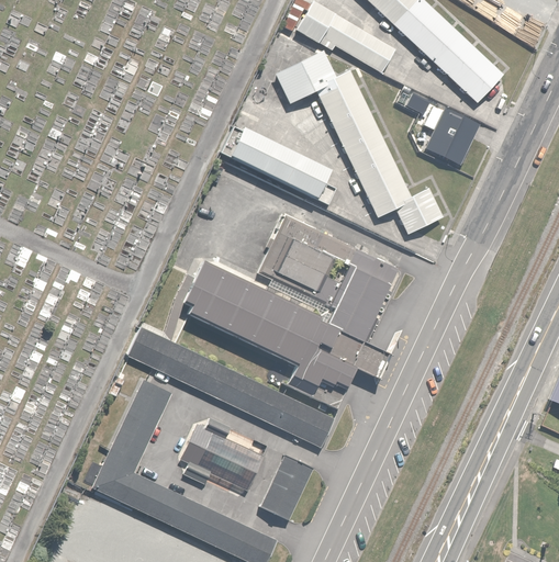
[(499,69),(422,0),(365,0),(472,98),(499,69)]
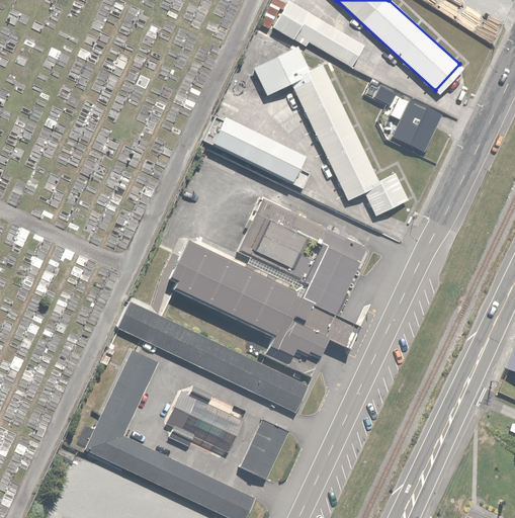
[(364,44),(294,1),(281,23),(351,66),(364,44)]
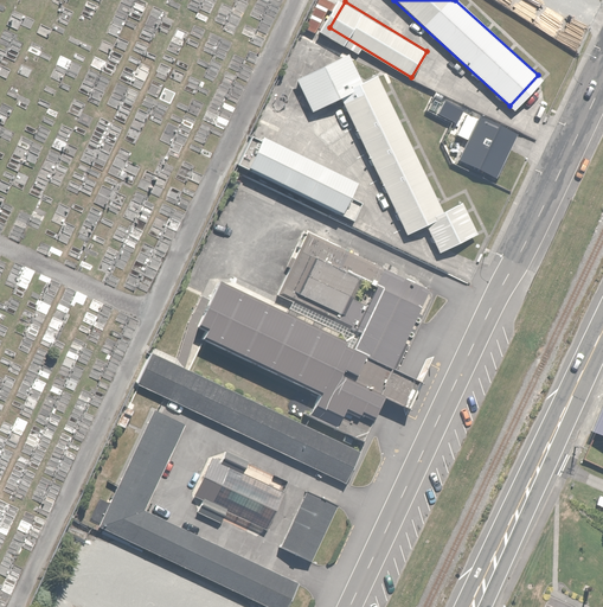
[(444,213),(377,76),(360,83),(347,57),(299,81),(315,113),(342,100),(408,231),(444,213)]
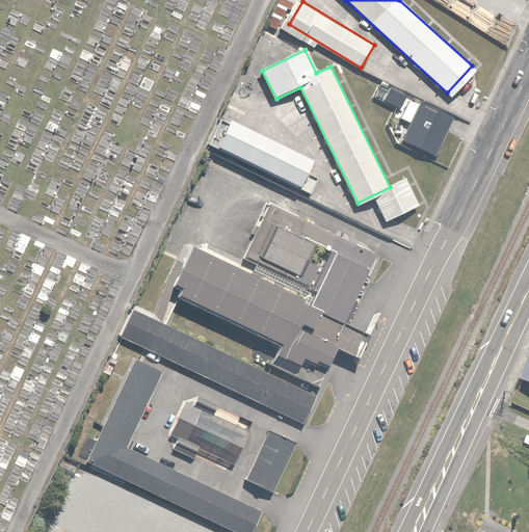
[(454,113),(422,100),(404,139),(435,154),(454,113)]
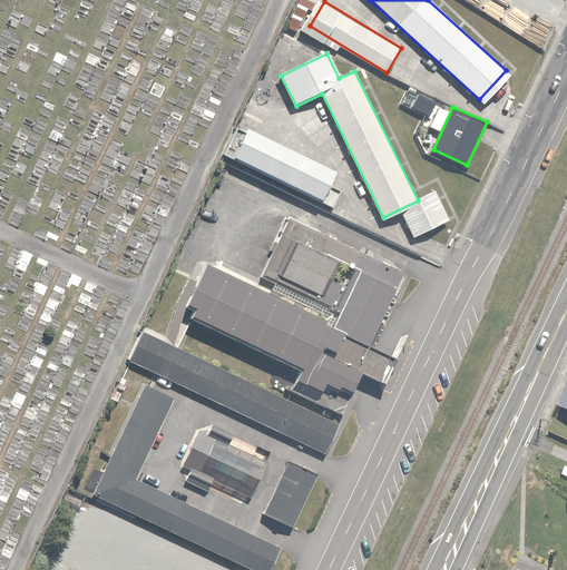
[(334,172),(247,129),(234,156),(322,198),(334,172)]
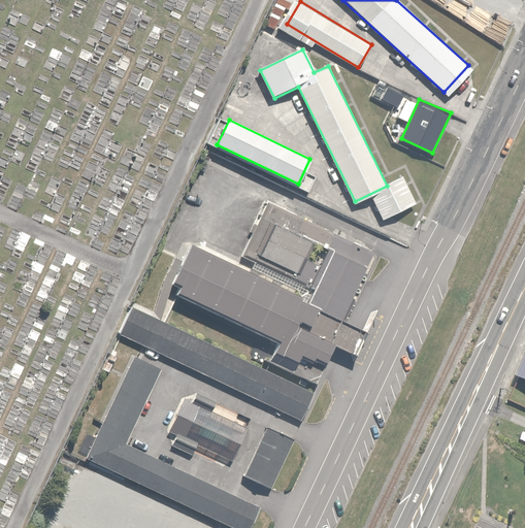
[(415,201),(403,177),(369,195),(381,218),(415,201)]
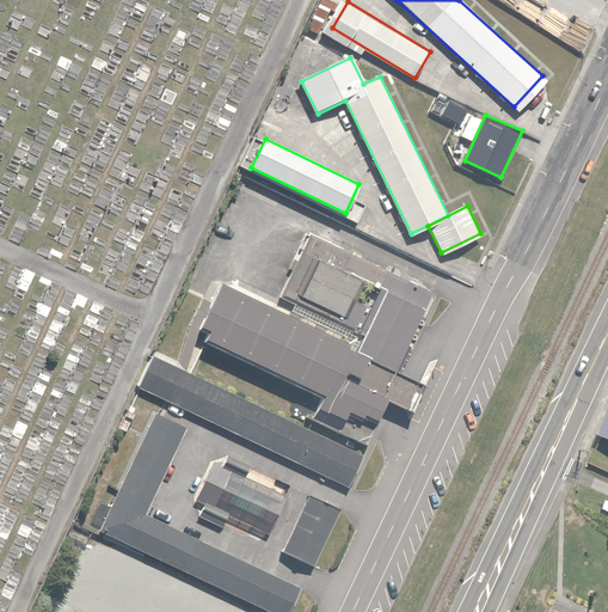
[(325,398),(319,410),(313,422),(364,448),(387,401),(412,412),(425,386),(405,377),(442,297),(308,237),(294,270),(299,273),(287,297),(299,303),(295,311),(231,282),(228,288),(222,286),(201,328),(210,331),(207,338),(325,398)]
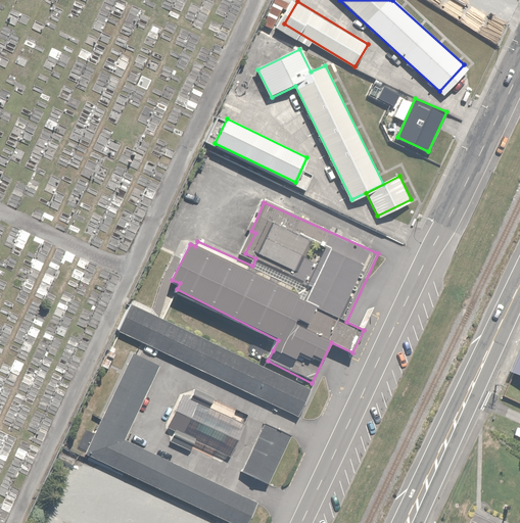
[(132,302),(117,331),(298,418),(312,389),(132,302)]
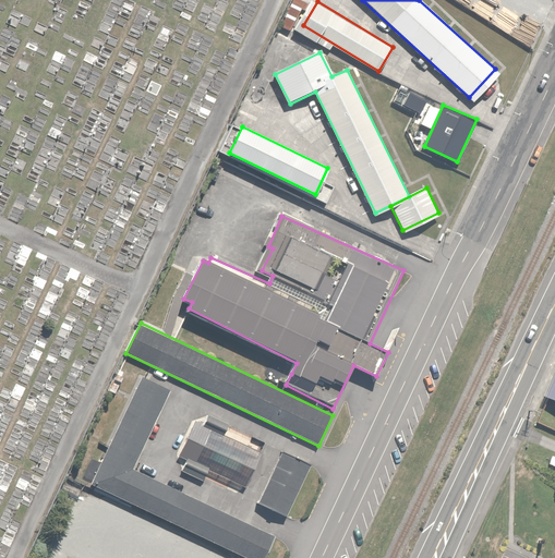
[(554,374),(545,397),(554,400),(554,374)]
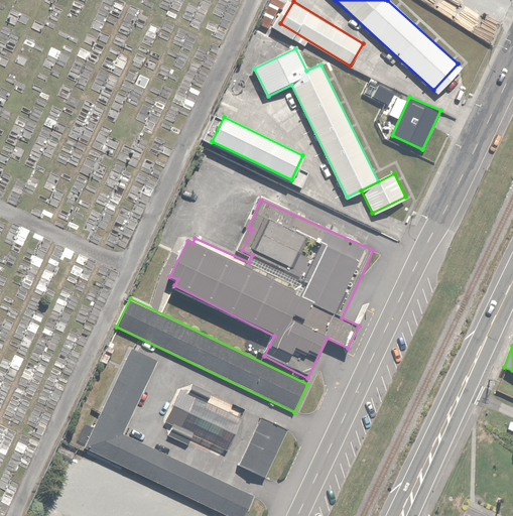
[(157,360),(132,349),(86,448),(232,515),(247,515),(256,496),(123,434),(157,360)]
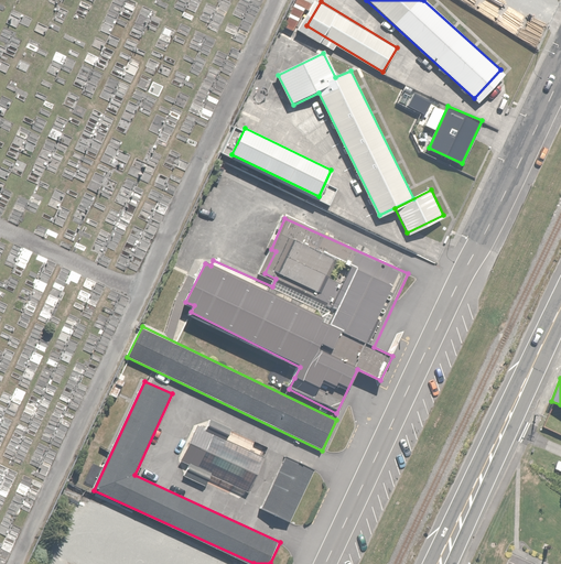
[(207,430),(200,426),(182,463),(189,466),(184,477),(206,488),(213,476),(248,494),(266,457),(229,440),(234,430),(212,419),(207,430)]
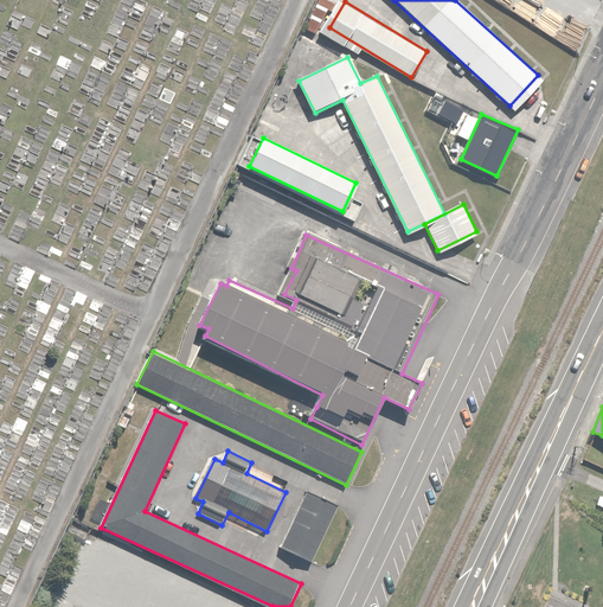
[(281,549),(288,551),(284,558),(302,566),(307,556),(316,561),(339,506),(306,492),(281,549)]
